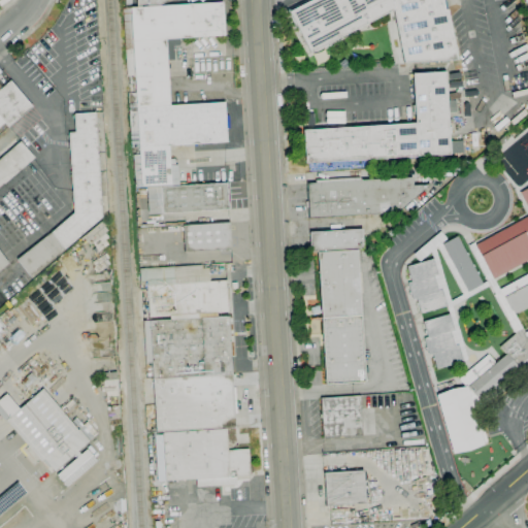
[(393,9),(310,53),(289,11),(310,0),(442,0),(444,10),(447,9),(457,60),(403,63),(393,9)]
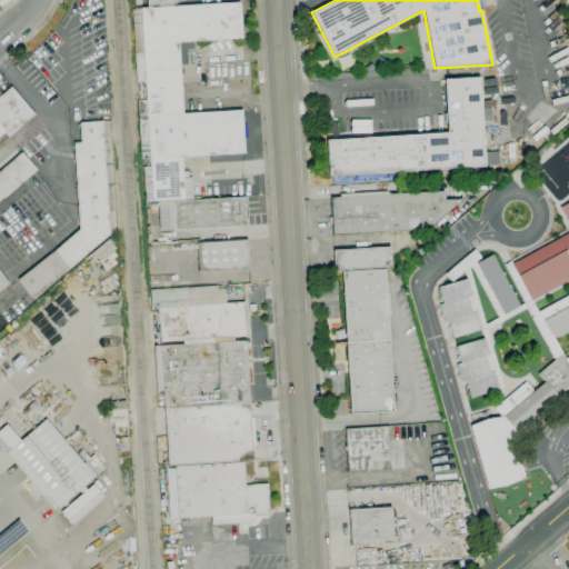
[(140,117),(139,117),(132,9),(240,2),(242,38),(193,41),(193,49),(187,50),(188,65),(180,66),(182,113),(140,117)]
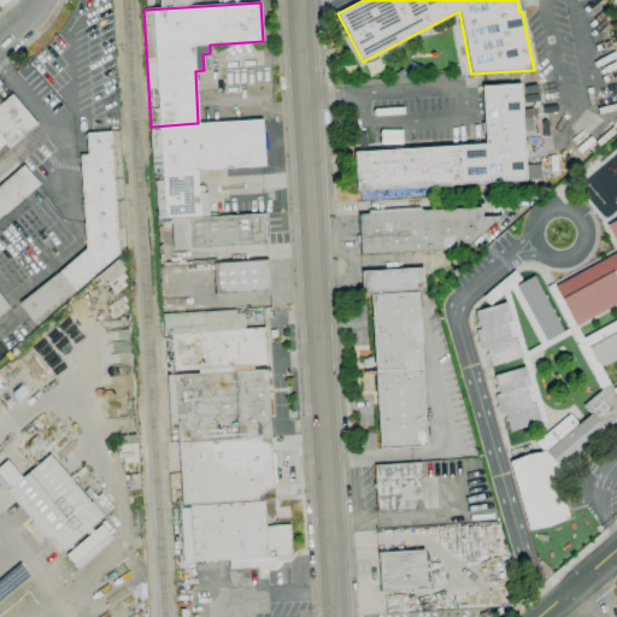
[(357,191),(354,152),(404,150),(404,145),(411,144),(411,148),(486,145),(485,133),(482,133),(482,123),(485,123),(482,87),(521,84),(527,181),(357,191)]
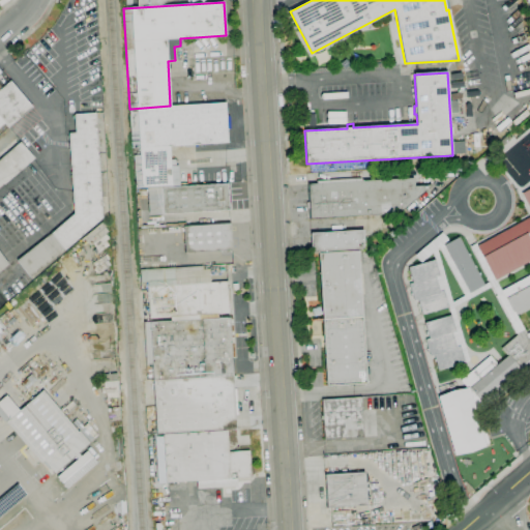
[(0,85),(2,88),(9,81),(32,108),(8,127),(4,123),(0,126),(0,85)]
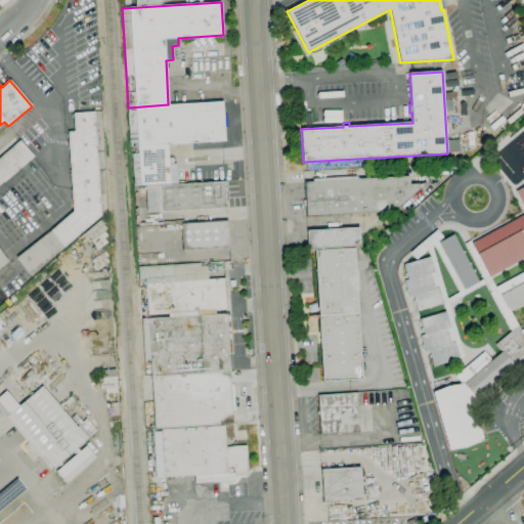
[(168,104),(222,101),(223,116),(227,115),(227,128),(224,128),(225,141),(167,144),(169,184),(140,185),(140,182),(133,182),(132,154),(138,154),(137,130),(129,130),(128,108),(129,108),(129,107),(168,104)]
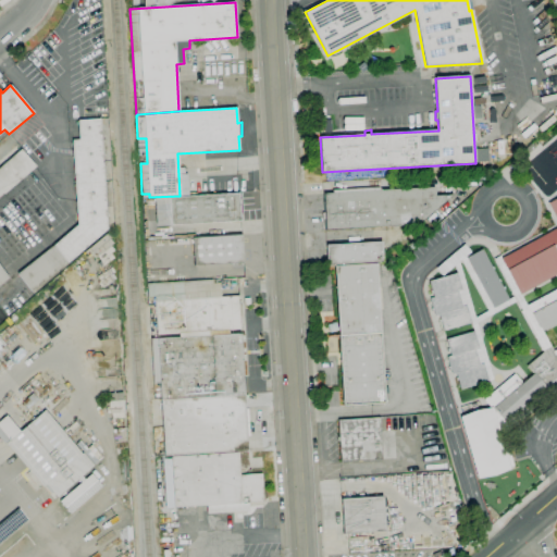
[(77,225),(72,140),(79,139),(78,120),(100,119),(106,209),(110,209),(110,210),(114,209),(115,226),(107,233),(107,230),(69,263),(32,292),(17,274),(52,246),(77,225)]
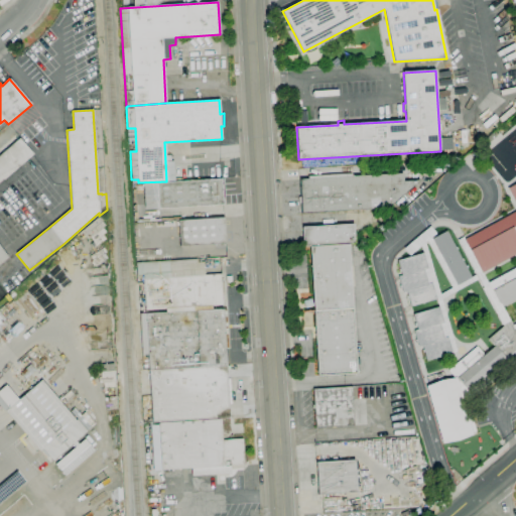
[(0,263),(0,155),(20,138),(33,154),(4,179),(3,178),(0,180),(0,246),(8,257),(0,263)]
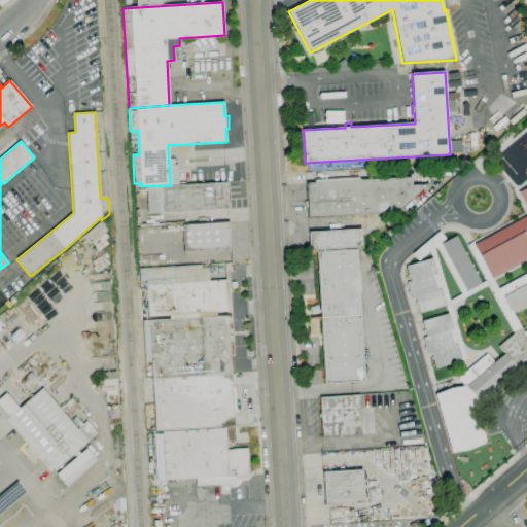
[(396,212),(308,218),(306,183),(412,177),(412,185),(424,184),(424,188),(428,192),(413,206),(409,202),(396,212)]
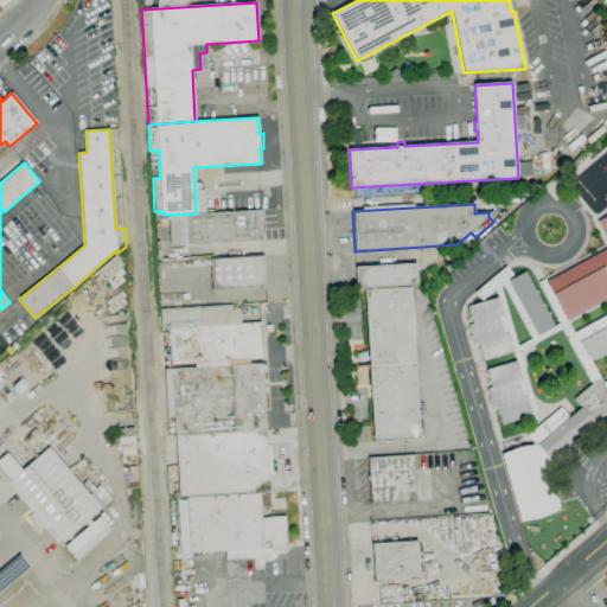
[(261,210),(262,241),(171,246),(168,216),(261,210)]
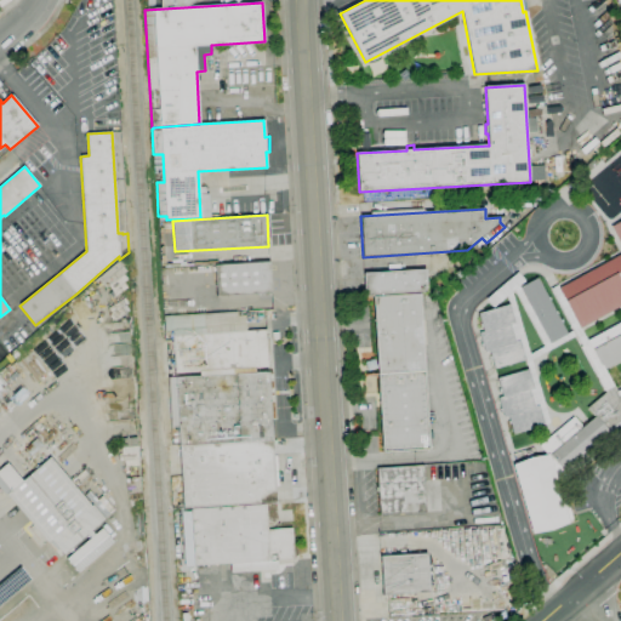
[(559,288),(620,254),(620,245),(611,226),(620,220),(620,305),(581,328),(580,328),(558,288),(559,288)]
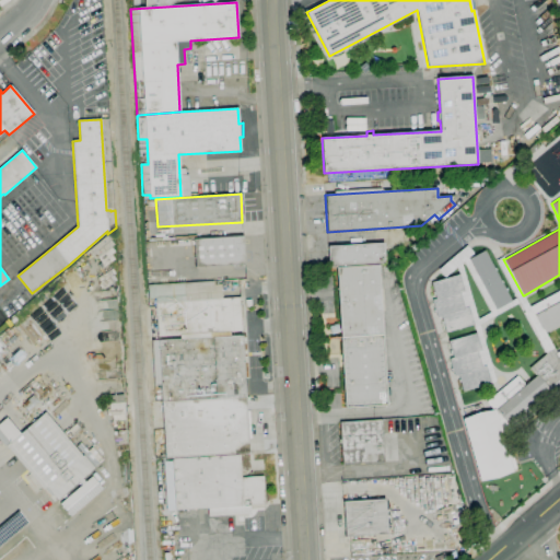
[(196,267),(194,240),(243,236),(244,264),(196,267)]
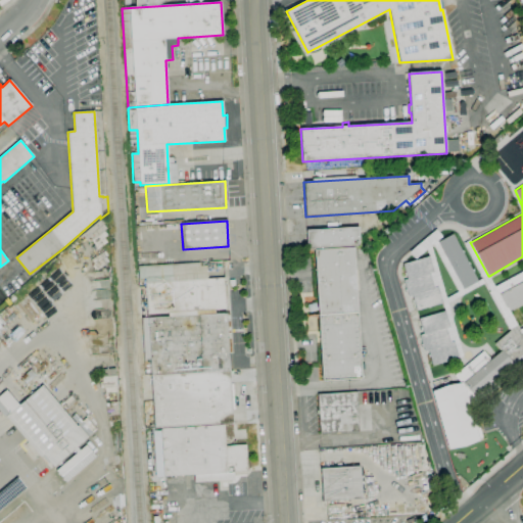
[(314,249),(307,250),(306,231),(359,227),(360,246),(353,247),(314,249)]
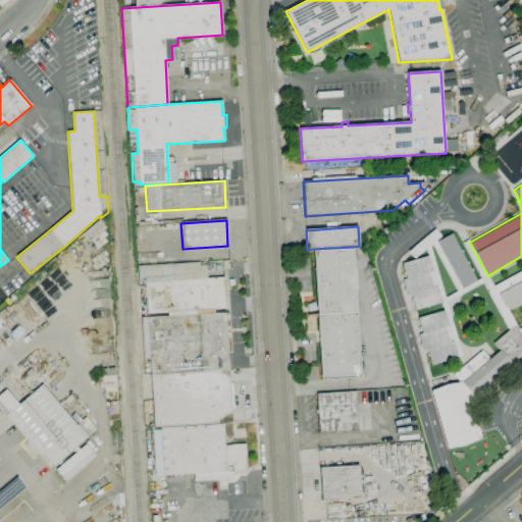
[(437,242),(462,289),(477,281),(452,233),(437,242)]
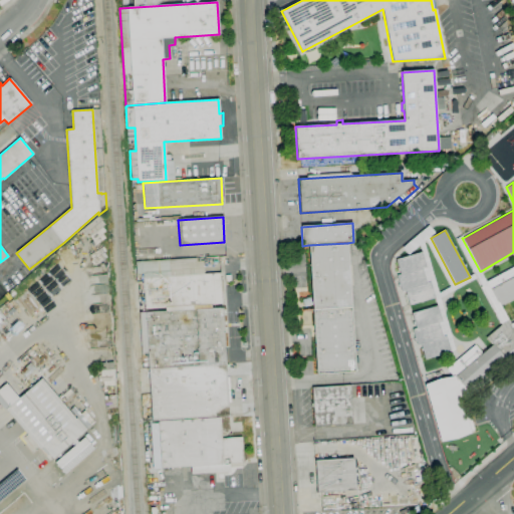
[(455,375),(466,390),(504,356),(493,344),(492,344),(486,337),(501,325),(455,240),(458,238),(462,236),(463,238),(462,238),(480,271),(481,271),(487,281),(513,266),(513,276),(491,289),(498,302),(499,302),(501,305),(511,324),(513,329),(513,348),(513,349),(513,351),(513,357),(463,404),(455,375)]
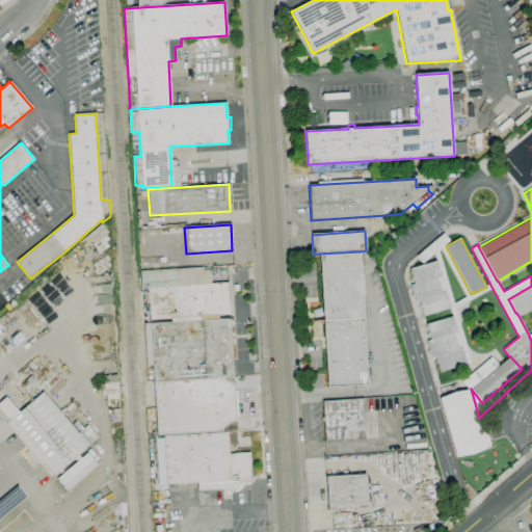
[(360,251),(367,370),(370,370),(371,376),(370,376),(370,384),(327,388),(319,254),(360,251)]
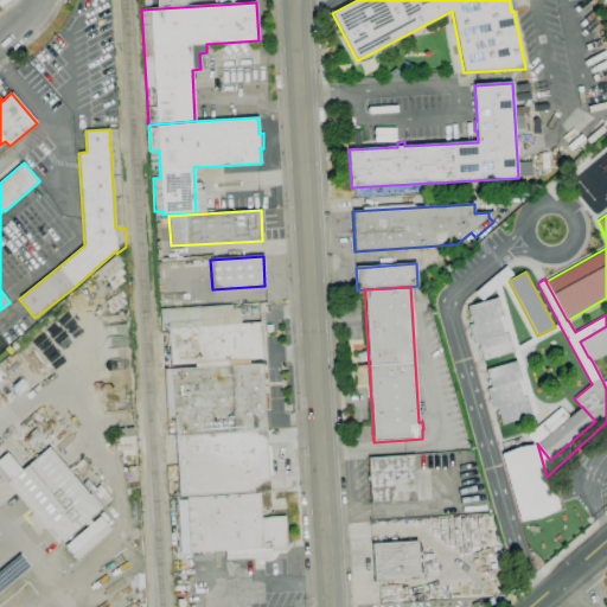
[(468,306),(473,324),(468,325),(473,345),(478,344),(483,362),(515,353),(509,333),(504,334),(499,318),(504,317),(498,298),(468,306)]
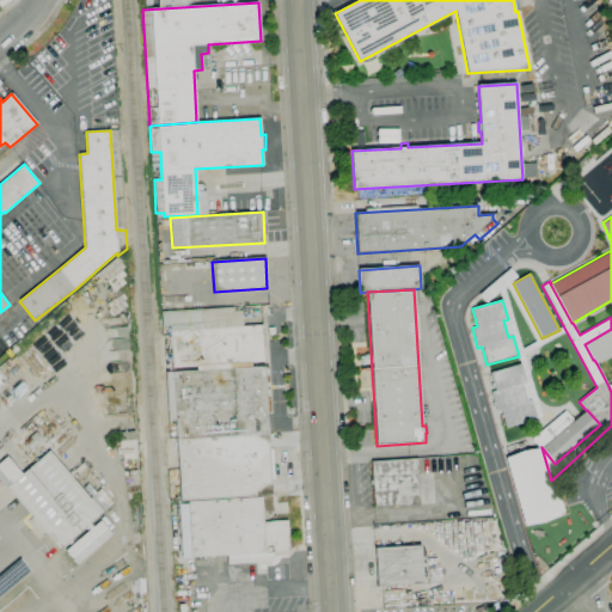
[(172,368),(170,326),(163,326),(161,312),(234,307),(234,311),(242,311),(243,326),(262,325),(264,362),(172,368)]
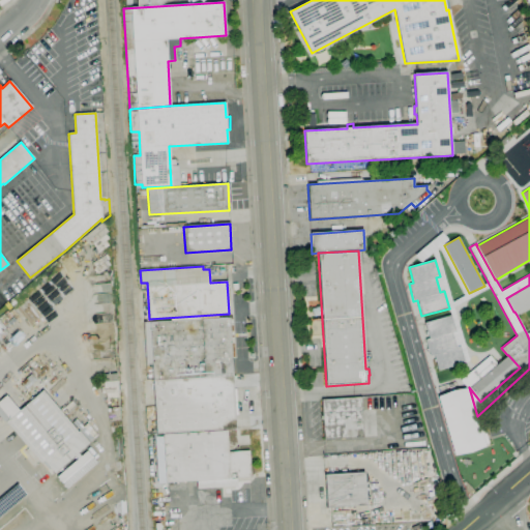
[(529,285),(529,362),(529,360),(529,359),(529,340),(527,334),(529,332),(529,306),(517,315),(514,312),(513,312),(506,298),(529,285)]
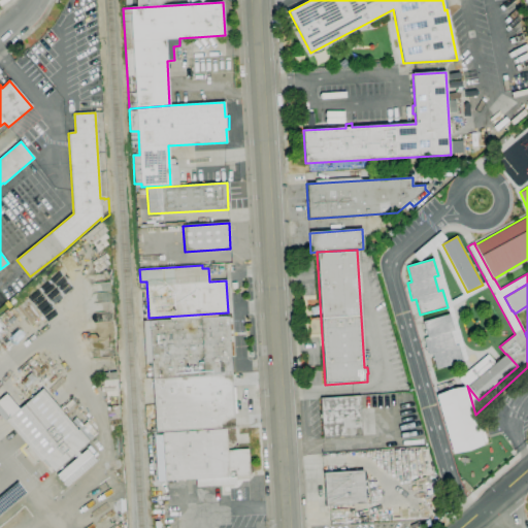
[(422,322),(426,337),(422,338),(427,356),(431,355),(435,370),(462,363),(458,345),(454,347),(450,332),(453,331),(449,315),(422,322)]
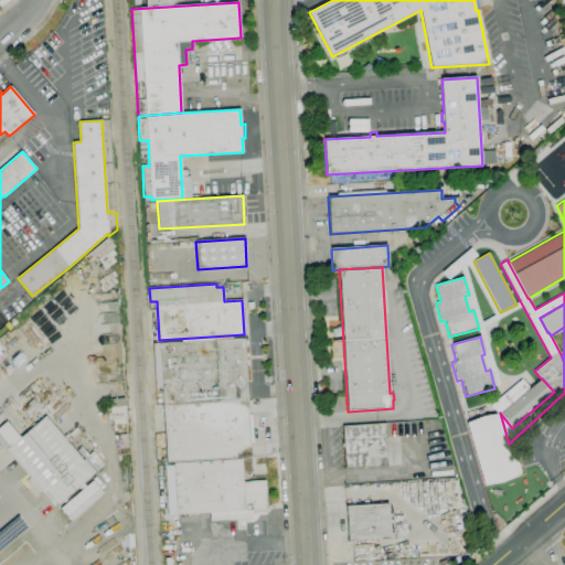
[(162,405),(161,388),(156,388),(152,344),(247,338),(251,381),(246,381),(247,400),(162,405)]
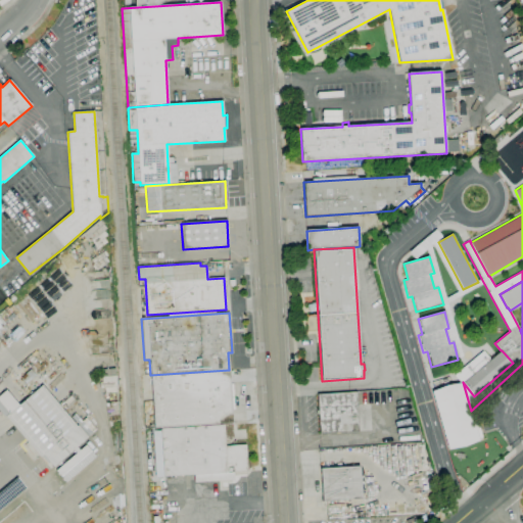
[(461,383),(455,375),(484,350),(491,360),(501,350),(502,350),(513,363),(474,396),(463,382),(461,383)]
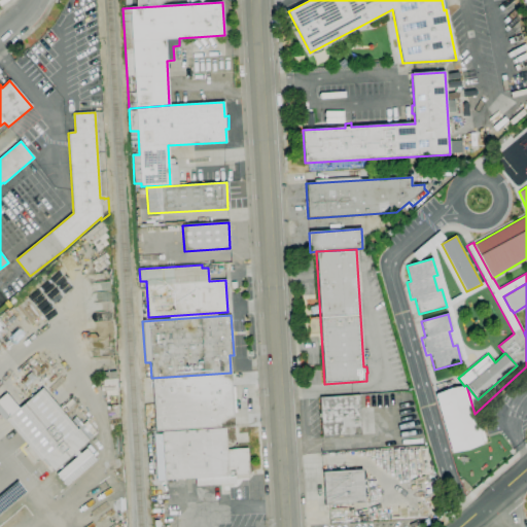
[(231,373),(232,387),(235,387),(236,399),(233,399),(233,400),(236,400),(236,413),(234,413),(235,426),(225,427),(162,431),(155,431),(153,405),(146,405),(144,378),(151,378),(231,373)]
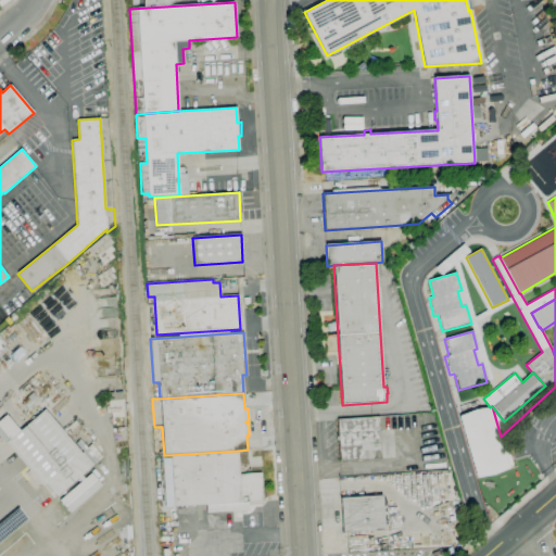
[(501,437),(509,468),(477,478),(458,416),(490,407),(492,406),(501,437)]
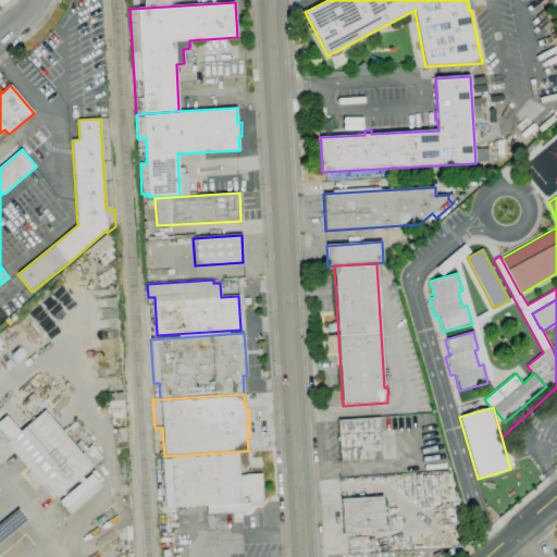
[(56,498),(45,486),(42,487),(5,444),(45,410),(82,454),(83,453),(94,466),(89,469),(90,470),(58,497),(57,497),(56,498)]
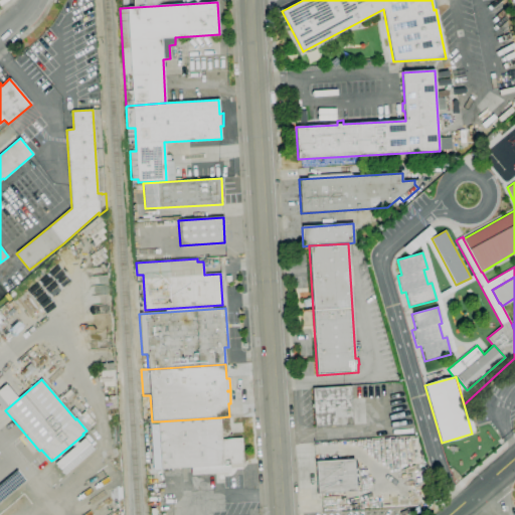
[(315,426),(313,388),(351,386),(353,424),(315,426)]
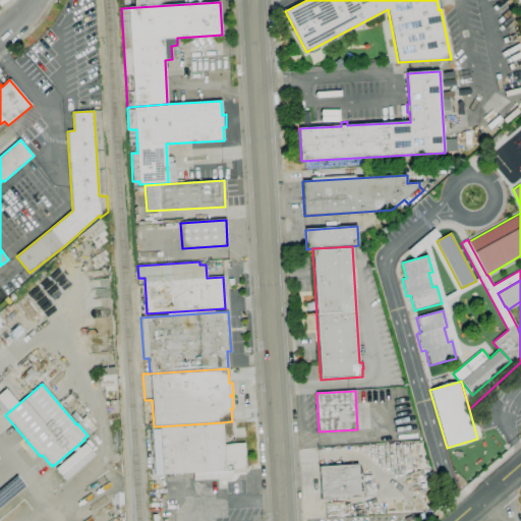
[(223,422),(224,445),(245,443),(246,469),(232,470),(233,478),(193,480),(193,473),(163,475),(163,474),(156,474),(153,429),(160,428),(160,426),(223,422)]
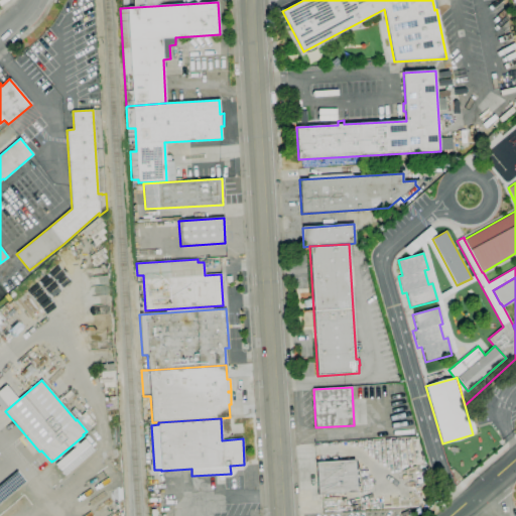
[(61,475),(94,452),(86,439),(53,462),(61,475)]
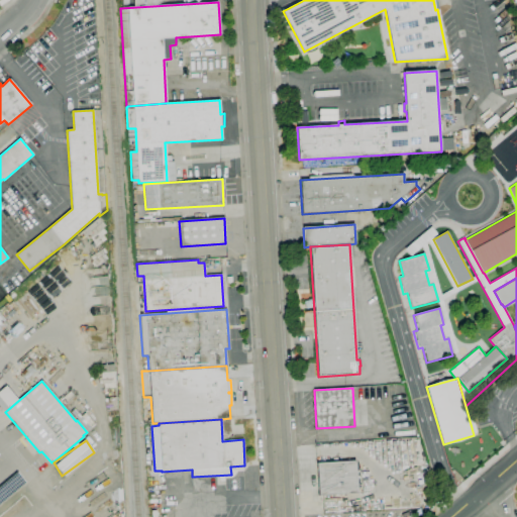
[(319,496),(317,463),(355,460),(357,493),(319,496)]
